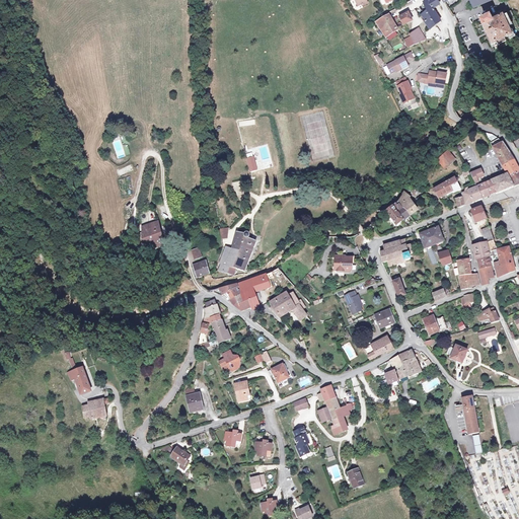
[(429,0),(424,3),(428,11),(433,8),(434,9),(440,5),(436,0),(429,0)]
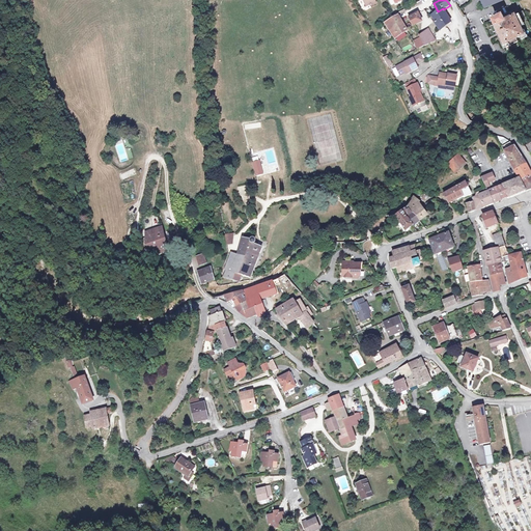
[(438,11),(431,16),(435,21),(434,22),(440,30),(452,22),(444,9),(443,8),(438,11)]
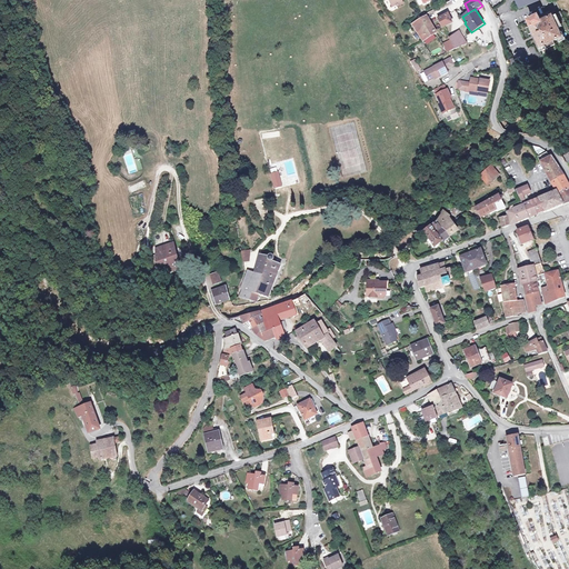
[(421,17),(422,18),(411,23),(422,40),(436,33),(425,15),(421,17)]
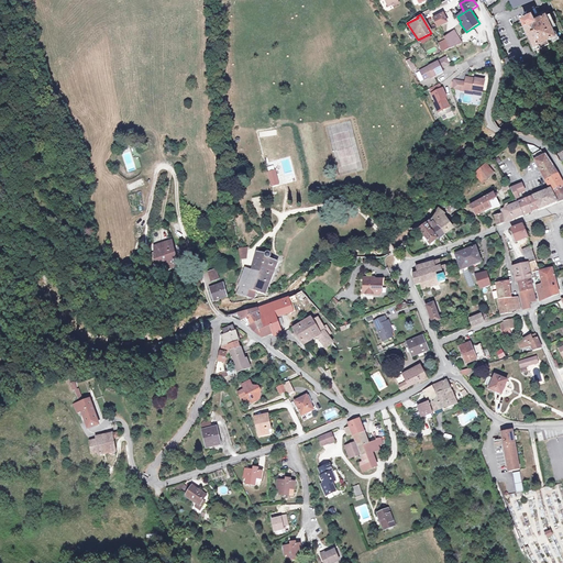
[(442,14),(433,20),(438,28),(448,22),(442,14)]
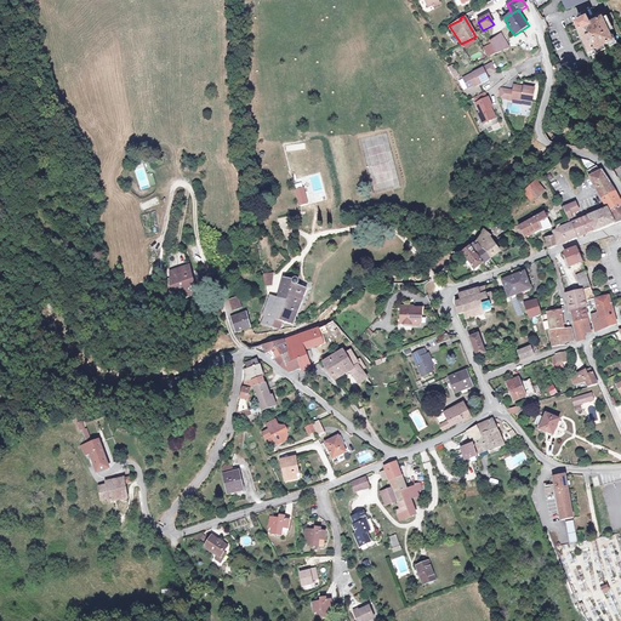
[(588,17),(579,22),(581,28),(580,28),(591,52),(614,40),(603,17),(591,23),(588,17)]
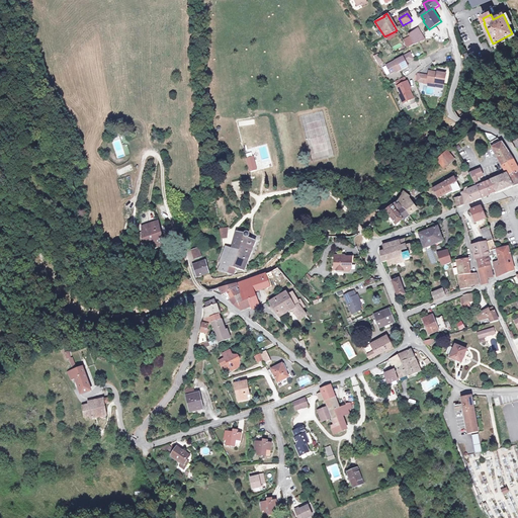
[(419,30),(409,35),(410,37),(404,41),(407,49),(425,39),(419,30)]
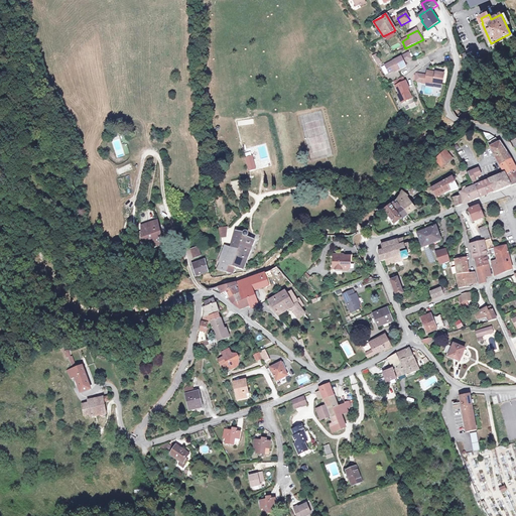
[(409,53),(385,66),(389,74),(394,72),(398,70),(399,71),(407,67),(405,62),(412,59),(409,53)]
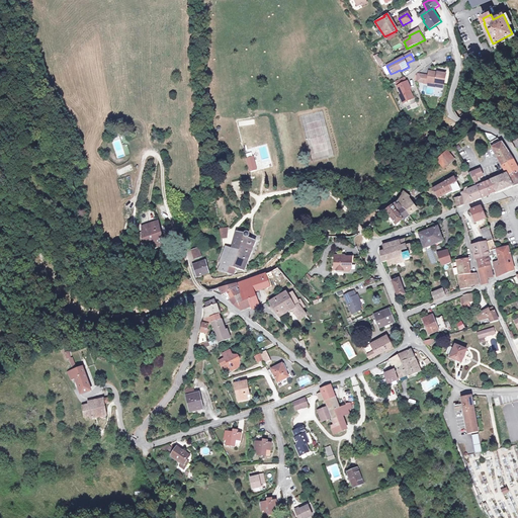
[(377,55),(373,57),(378,65),(381,63),(377,55)]
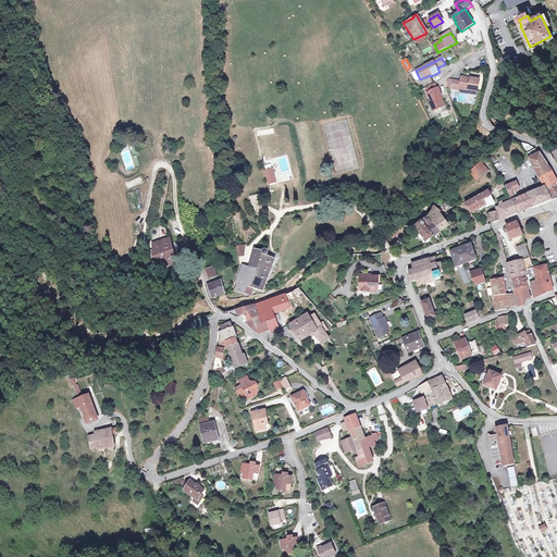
[(460,81),(457,81),(455,88),(455,89),(460,90),(460,88),(470,90),(471,89),(474,90),(474,91),(479,91),(481,81),(461,76),(460,81)]
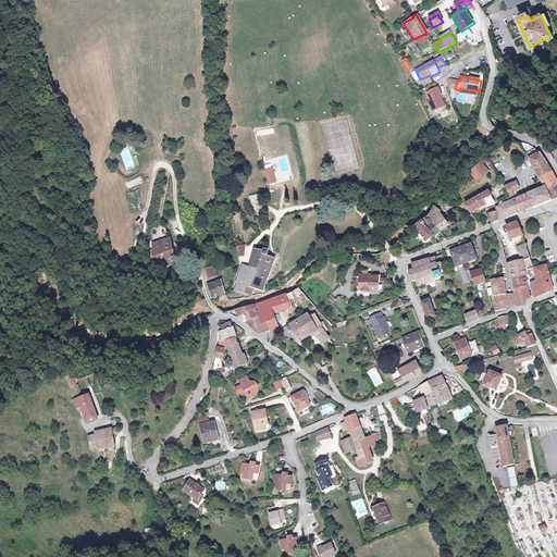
[(435,83),(425,88),(428,93),(428,94),(431,101),(430,102),(432,107),(434,106),(436,111),(445,107),(441,98),(443,97),(438,88),(437,88),(435,83)]
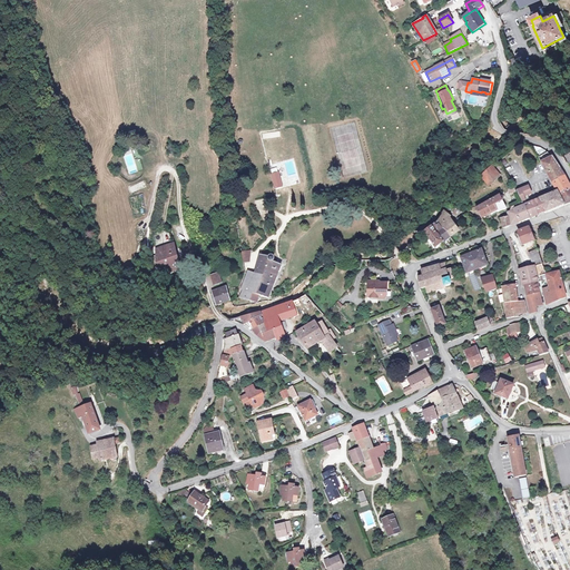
[(459,126),(464,123),(460,112),(453,116),(459,126)]
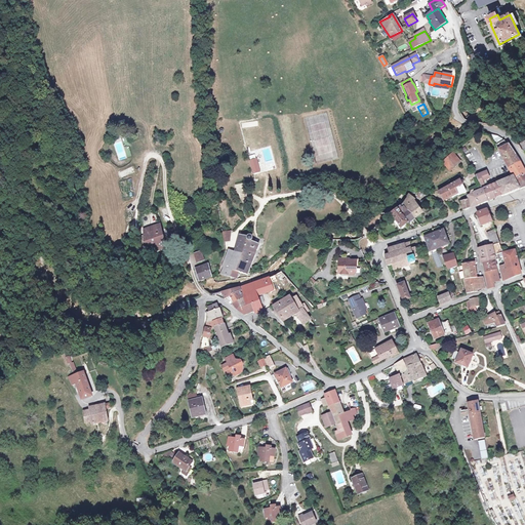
[(505,159),(515,155),(508,144),(506,142),(503,140),(495,145),(505,159)]
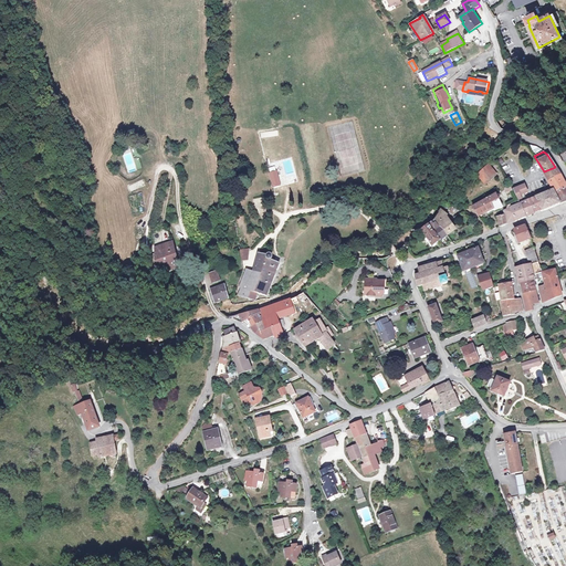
[(494,173),(489,166),(477,177),(484,186),(496,176),(494,173)]
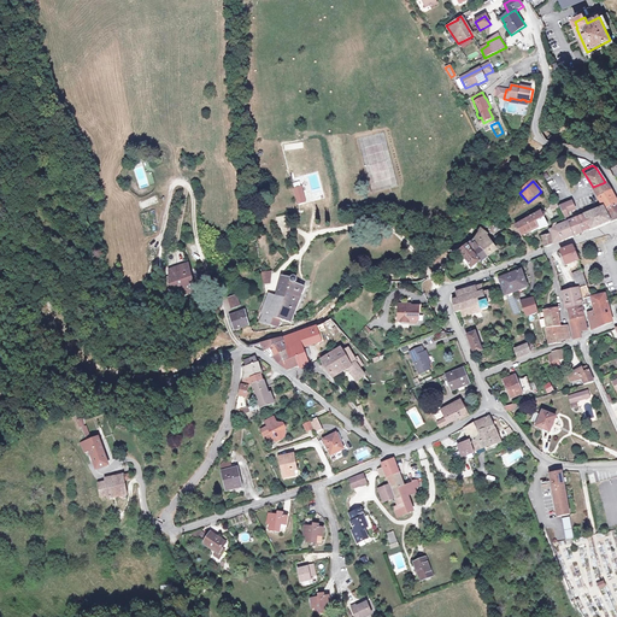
[(598,197),(612,191),(605,182),(593,187),(598,197)]
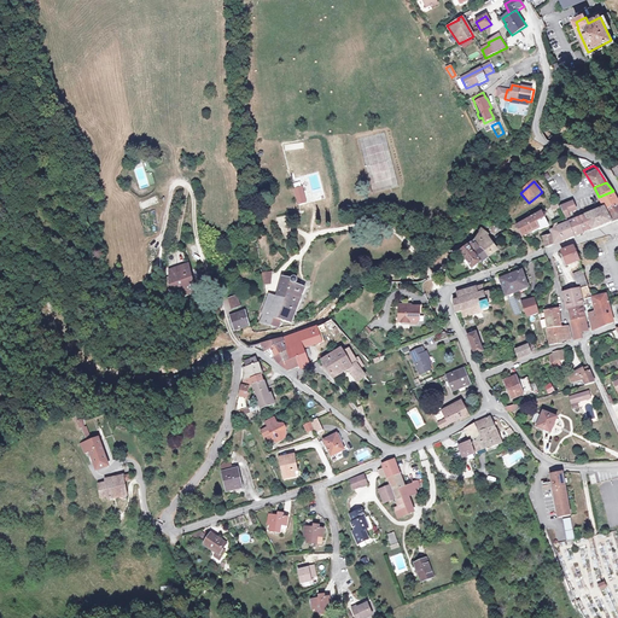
[(606,209),(617,204),(617,202),(613,191),(599,197),(605,208),(606,209)]
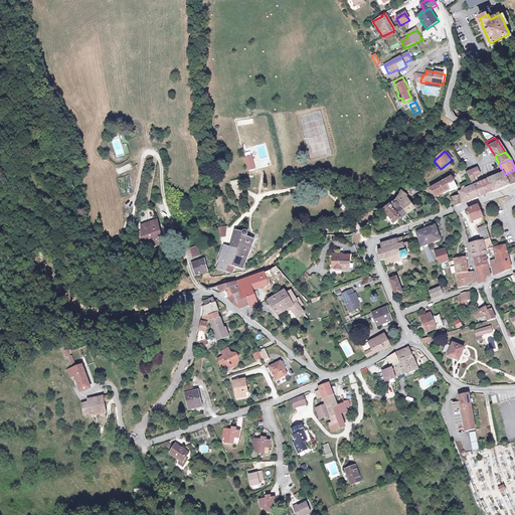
[(476,168),(466,173),(467,175),(471,182),(475,180),(477,179),(476,176),(479,175),(476,168)]
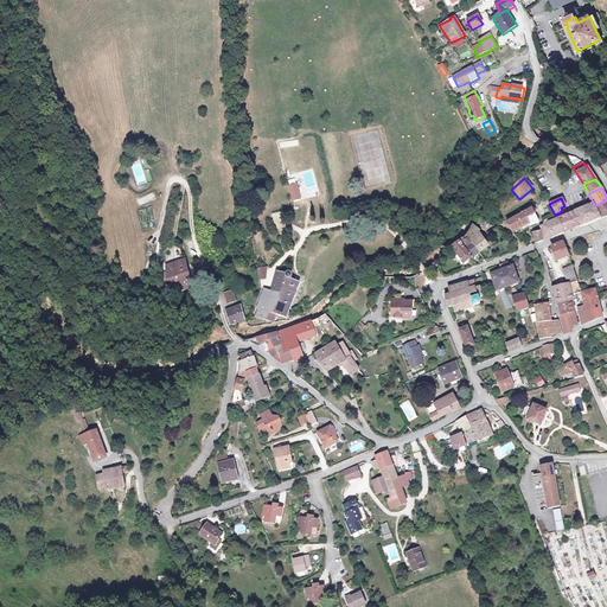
[(606,200),(595,205),(601,217),(606,215),(606,200)]
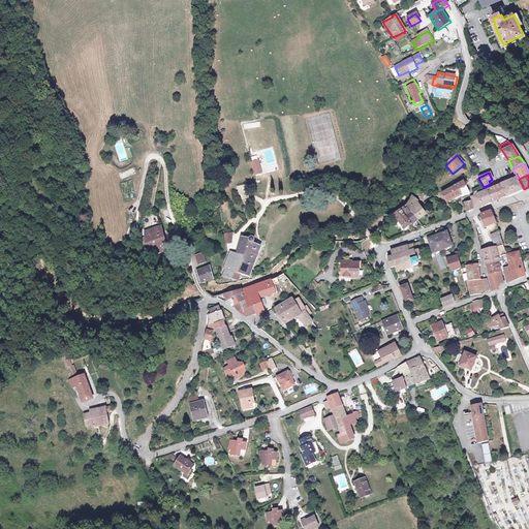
[(494,187),(499,198),(524,189),(519,179),(518,178),(494,187)]
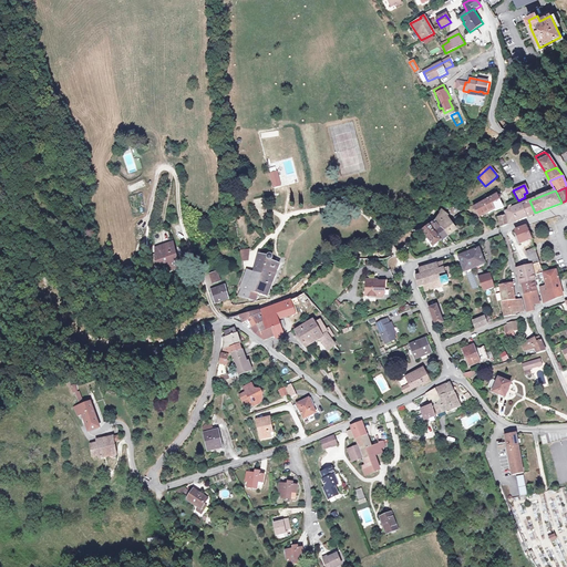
[(497,194),(473,207),(478,216),(493,208),(494,212),(502,208),(503,206),(497,194)]
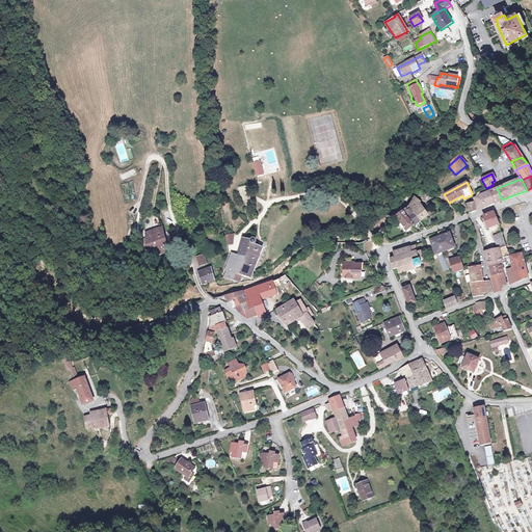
[(494,204),(502,200),(497,188),(495,189),(487,191),(494,204)]
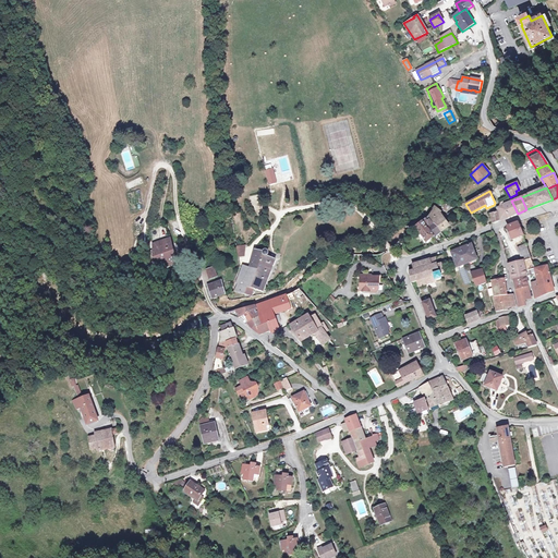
[(511,201),(505,204),(509,217),(518,214),(511,201)]
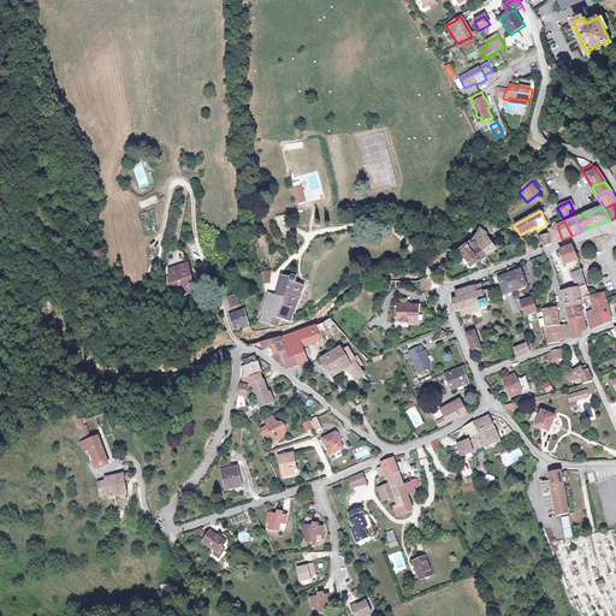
[(548,235),(551,243),(562,240),(557,225),(556,224),(554,224),(554,223),(551,224),(549,229),(546,229),(545,231),(548,235)]
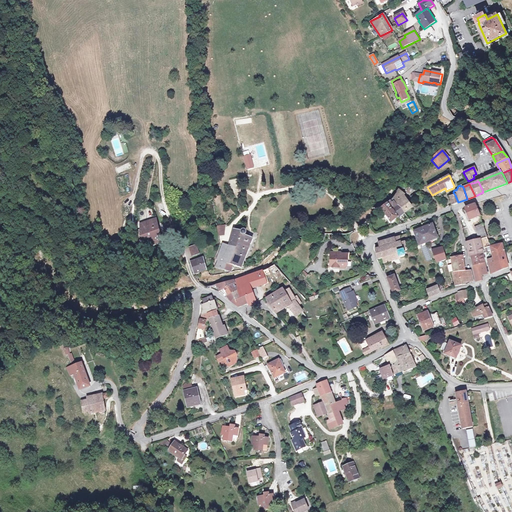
[(405,194),(399,190),(395,199),(404,212),(410,208),(402,197),(405,194)]
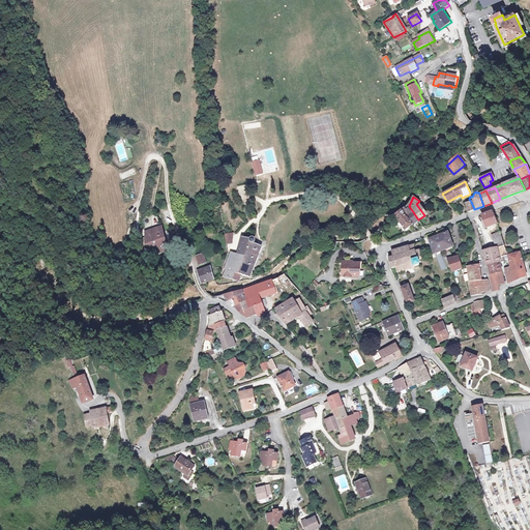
[(471,202),(465,204),(467,212),(474,209),(471,202)]
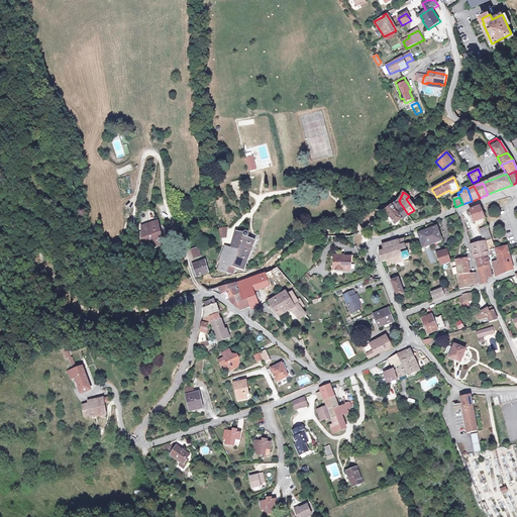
[(408,214),(399,201),(391,206),(401,219),(408,214)]
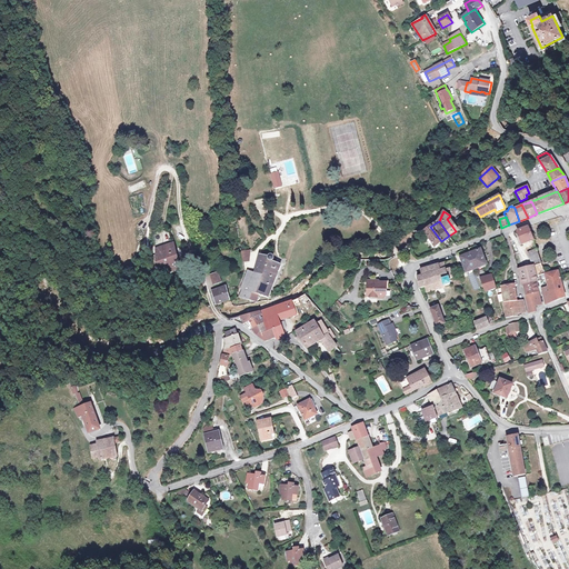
[(441,241),(430,227),(425,230),(422,232),(423,233),(433,247),(441,241)]
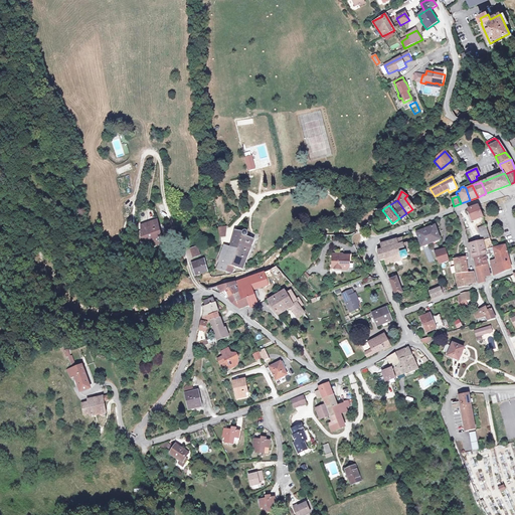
[(478,206),(468,209),(473,221),(483,217),(480,211),(478,206)]
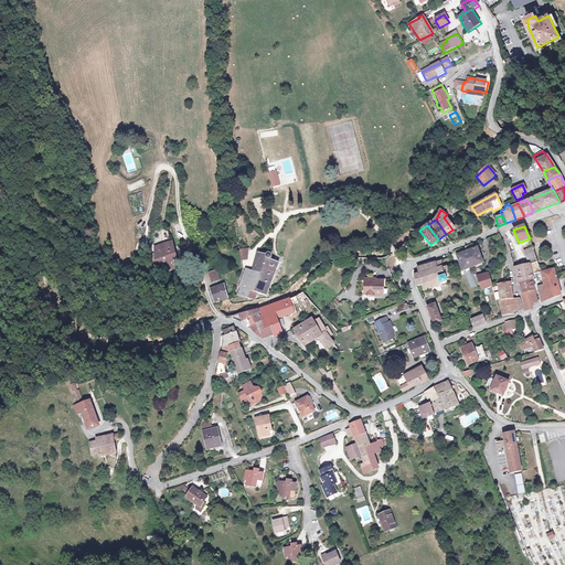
[(172,243),(155,247),(159,269),(178,264),(172,243)]
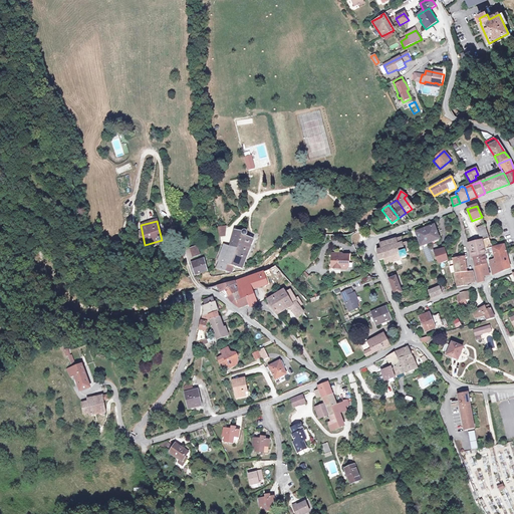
[(433,226),(424,229),(429,242),(437,240),(433,226)]
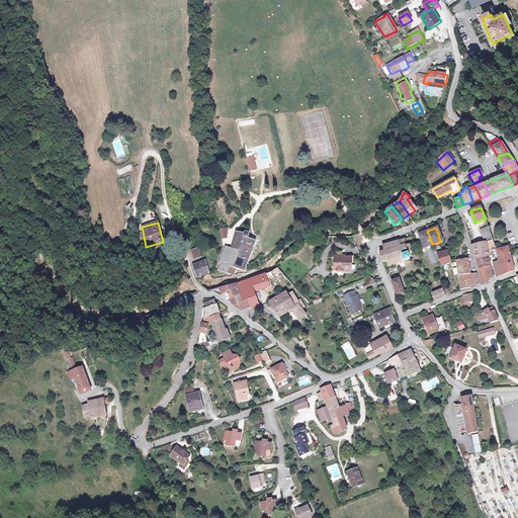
[(492,239),(489,228),(481,230),(485,242),(492,239)]
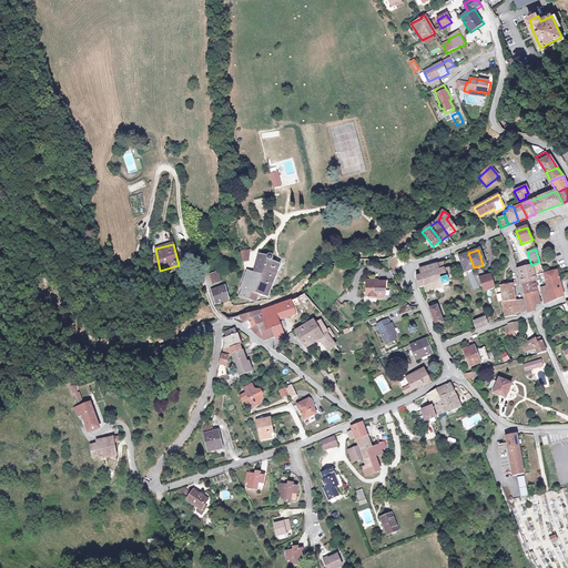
[(468,253),(458,256),(464,271),(474,267),(468,253)]
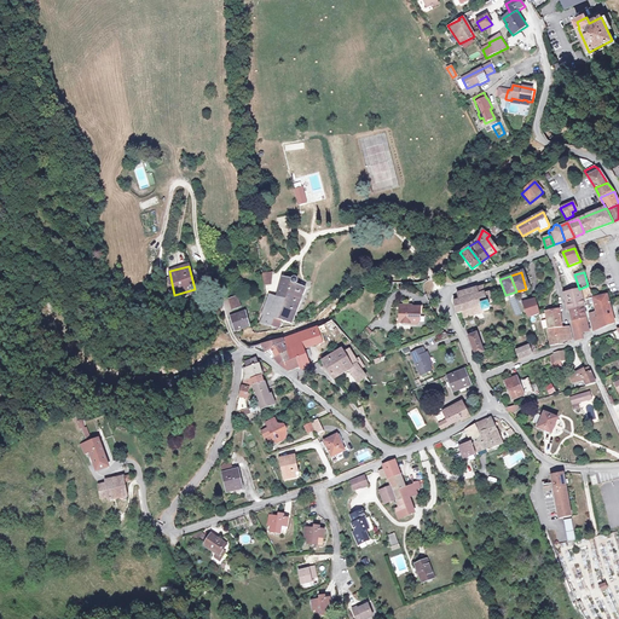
[(273,298),(270,296),(259,325),(262,327),(264,324),(271,328),(275,320),(291,327),(305,290),(300,288),(301,284),(301,282),(300,281),(296,281),(295,283),(294,283),(288,281),(285,281),(277,306),(271,304),(273,298)]
